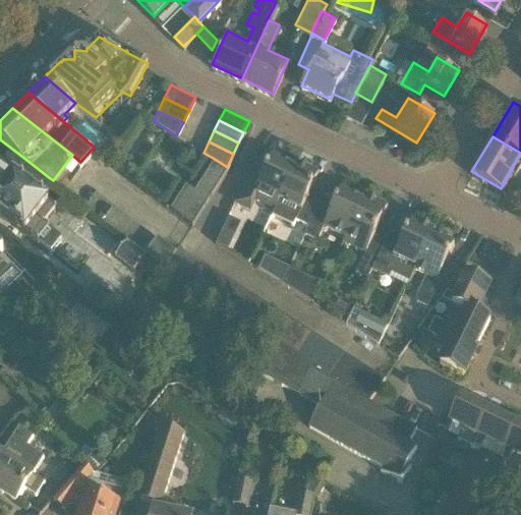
[(254,160),(253,160),(235,197),(250,206),(255,194),(275,205),(280,194),(279,194),(294,164),(293,163),(272,153),(265,167),(253,162),(254,160)]
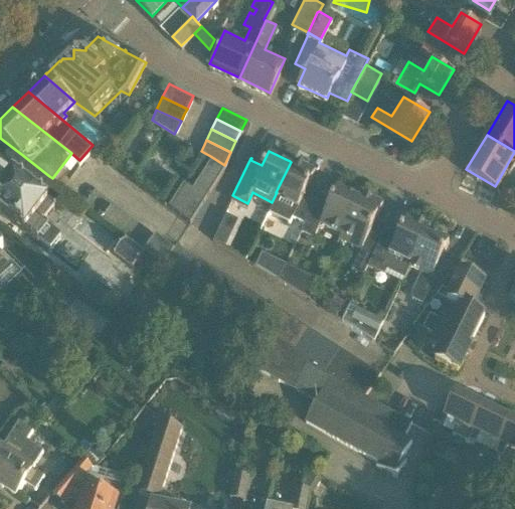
[(224,165),(210,156),(192,184),(184,178),(169,202),(190,217),(224,165)]
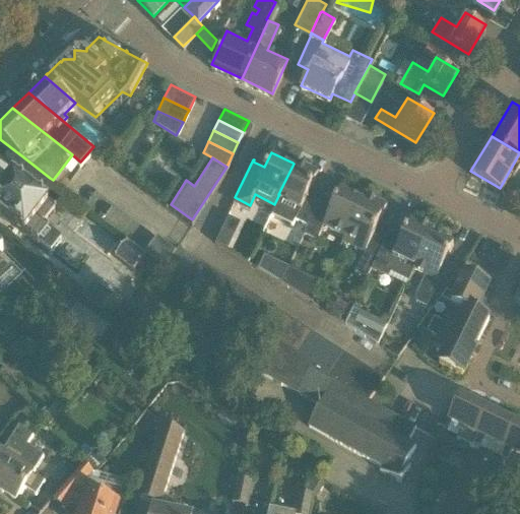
[(278,194),(279,194),(301,204),(296,214),(308,220),(323,190),(322,189),(319,194),(308,189),(318,169),(296,158),(293,163),(294,164),(278,194)]
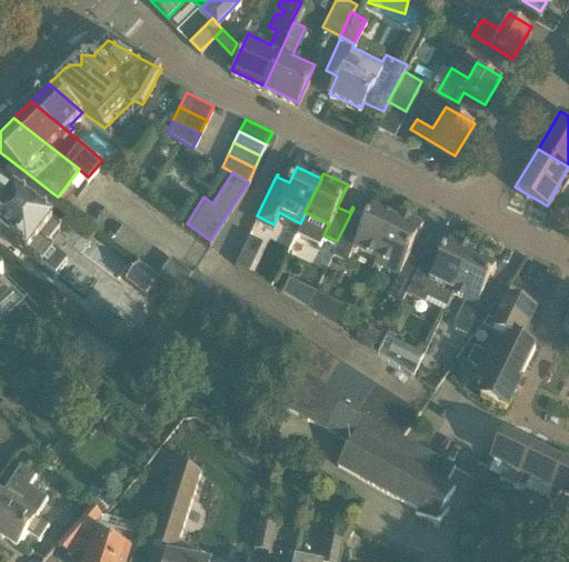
[(0,228),(53,269),(66,253),(47,238),(60,221),(12,184),(0,200),(0,228)]
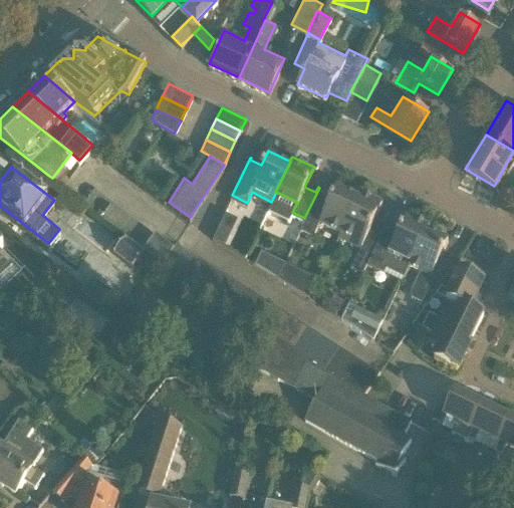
[(358,194),(357,194),(336,184),(325,207),(313,202),(320,188),(319,188),(304,218),(300,227),(313,233),(319,220),(340,230),(358,194)]
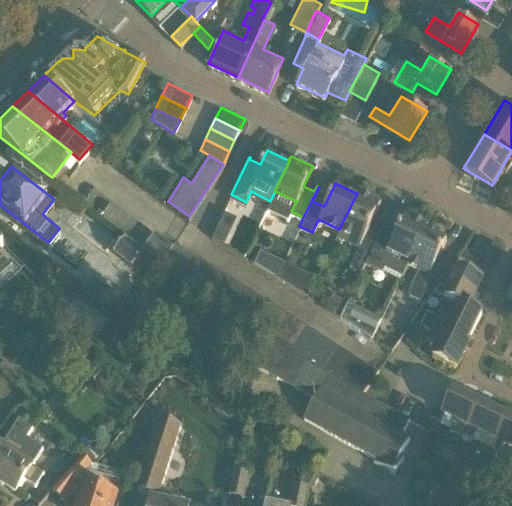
[(500,184),(496,192),(508,198),(511,190),(500,184)]
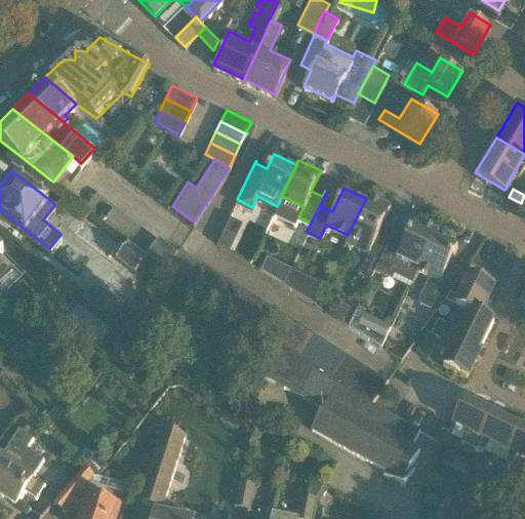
[(348,235),(345,240),(368,250),(367,252),(379,258),(396,226),(394,225),(392,230),(380,225),(391,204),(367,193),(365,198),(366,198),(348,235)]
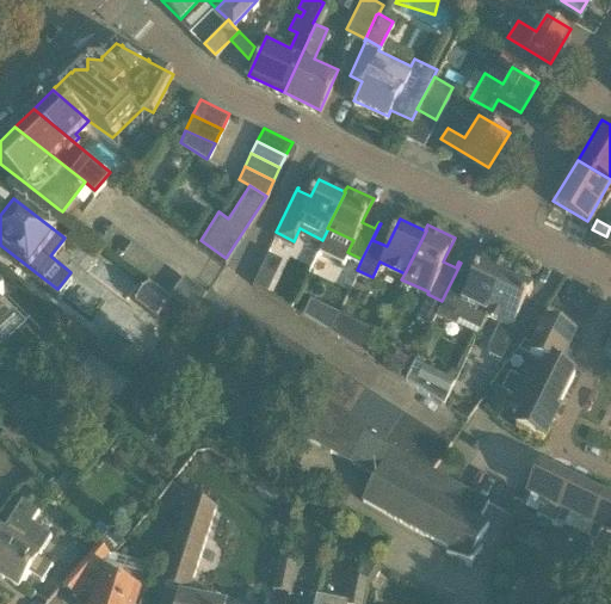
[(602,245),(606,236),(592,229),(587,239),(602,245)]
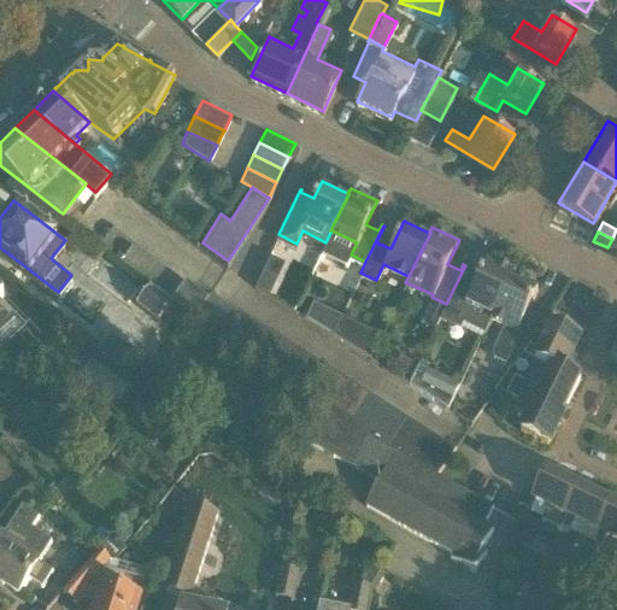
[(463,271),(466,265),(465,265),(446,304),(440,316),(460,326),(468,309),(489,320),(491,317),(512,273),(515,268),(488,254),(476,279),(463,271)]
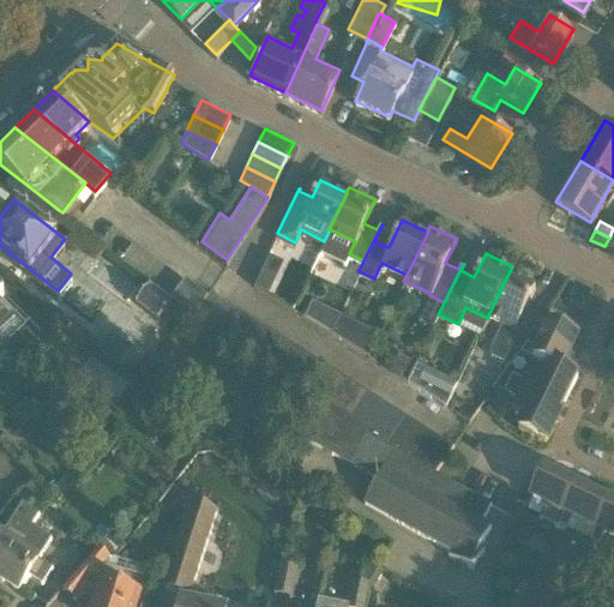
[(288,296),(296,278),(278,270),(270,288),(288,296)]
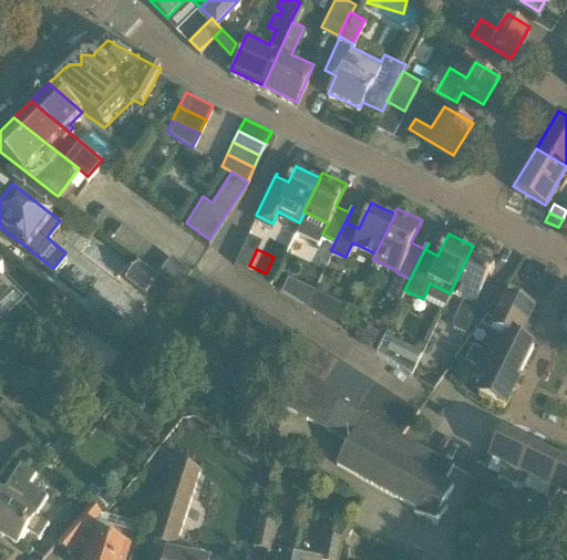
[(451,291),(463,297),(452,320),(453,324),(471,333),(481,319),(486,311),(496,296),(497,296),(482,288),(494,261),(471,250),(451,291)]
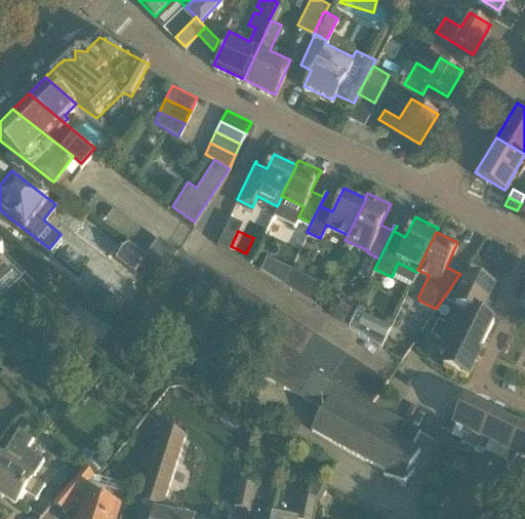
[(148,254),(127,238),(115,252),(135,269),(148,254)]
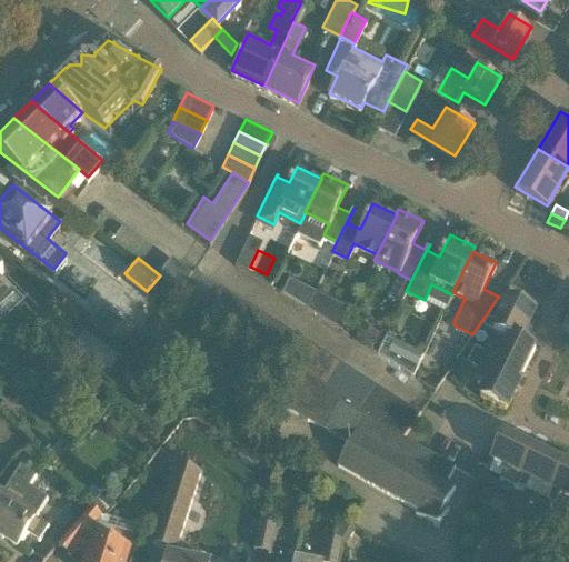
[(0,318),(0,319),(2,318),(0,314),(0,297),(12,285),(13,284),(0,271),(0,269),(3,267),(0,263),(0,318)]
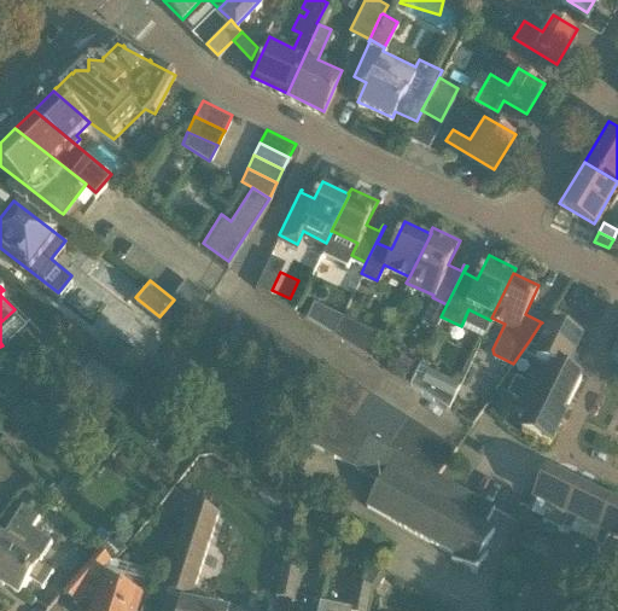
[(196,314),(194,315),(220,331),(237,304),(211,289),(209,292),(196,314)]
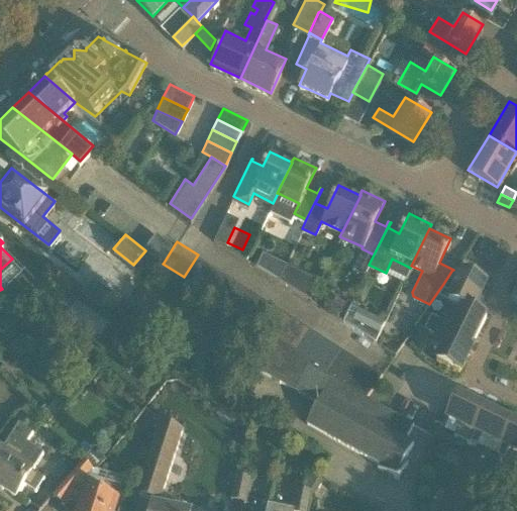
[(198,254),(184,277),(194,283),(208,262),(198,254)]
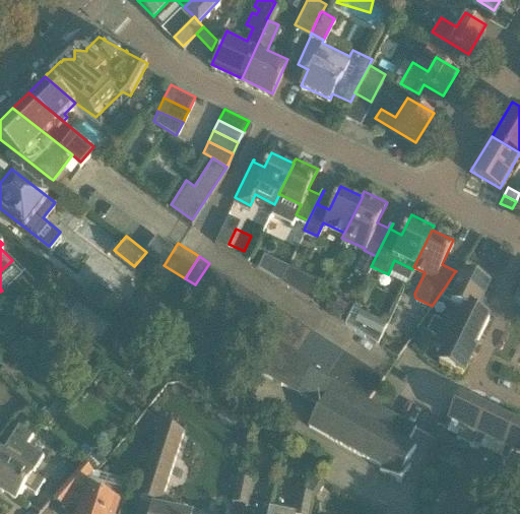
[(15,257),(12,260),(11,261),(19,270),(20,272),(25,267),(15,257)]
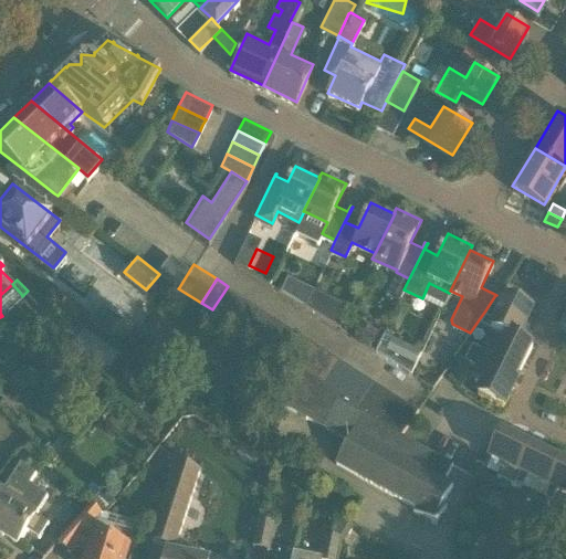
[(302,281),(294,295),(305,302),(313,286),(302,281)]
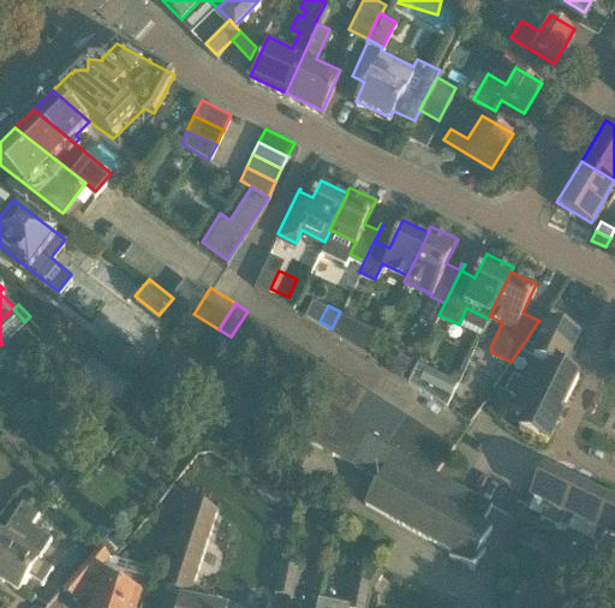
[(248,311),(231,337),(243,345),(260,319),(248,311)]
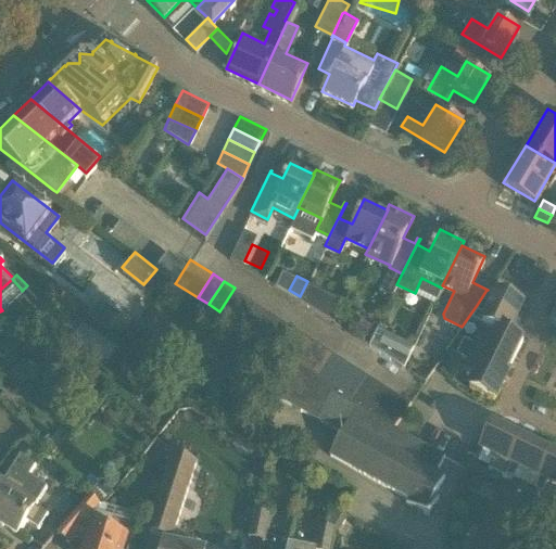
[(333,318),(338,309),(343,297),(307,281),(300,296),(333,318)]
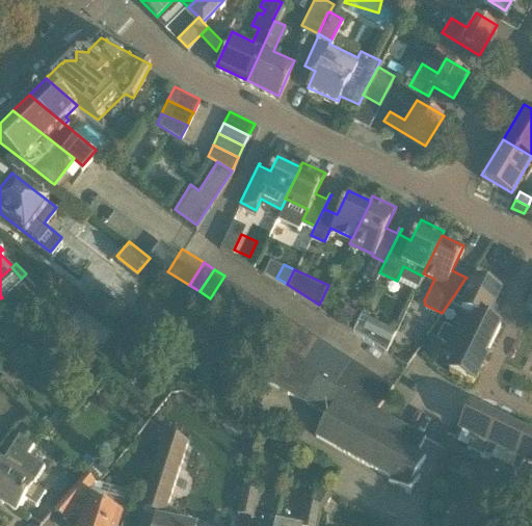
[(224,275),(210,298),(221,306),(235,283),(224,275)]
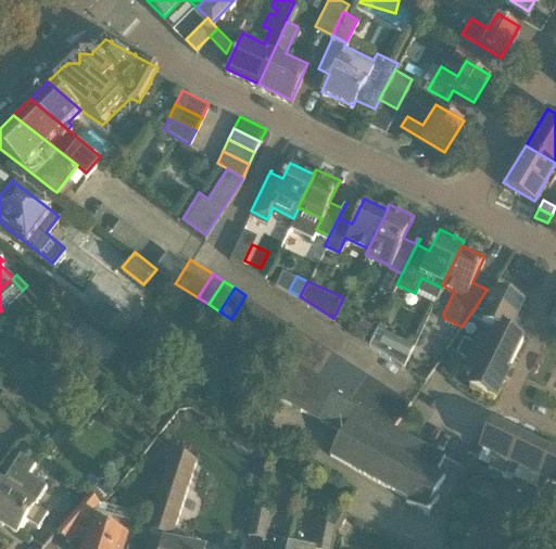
[(509,324),(512,319),(521,299),(509,293),(497,288),(487,310),(483,318),(498,326),(506,329),(522,336),(522,335),(507,328),(509,324)]
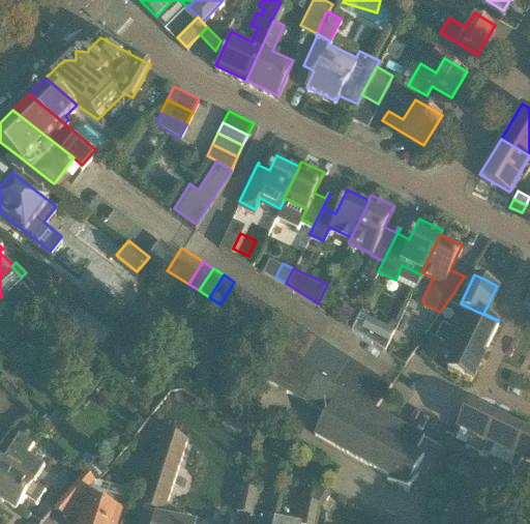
[(115,297),(95,282),(84,296),(104,312),(115,297)]
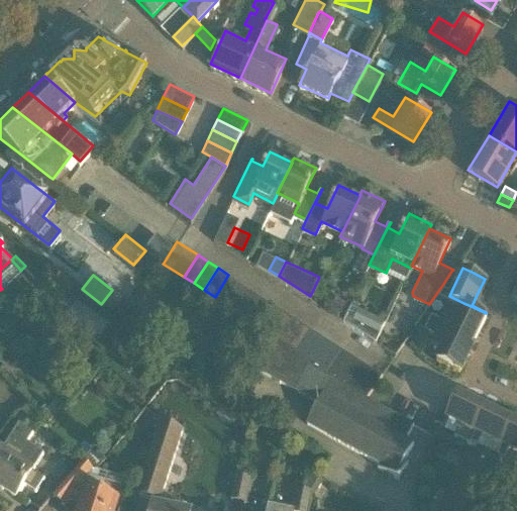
[(228,275),(215,297),(224,303),(238,281),(228,275)]
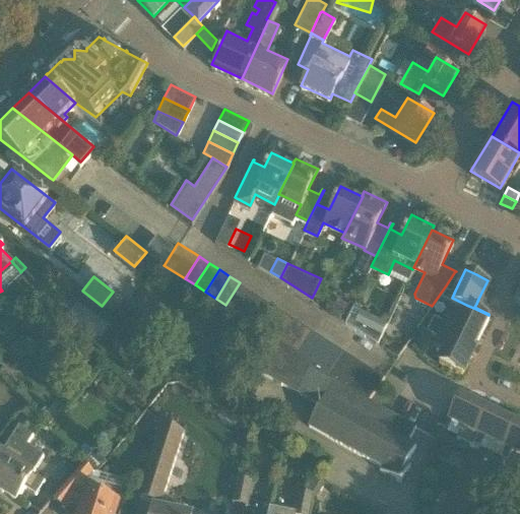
[(240,282),(225,305),(237,311),(250,288),(240,282)]
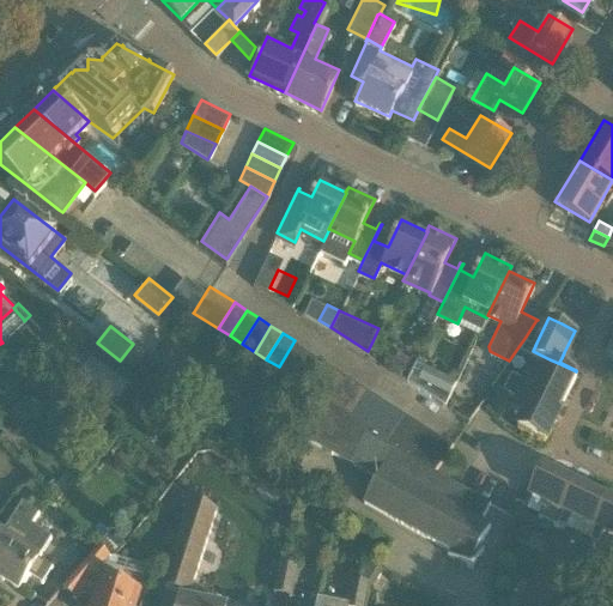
[(520,345),(533,351),(536,343),(526,337),(520,345)]
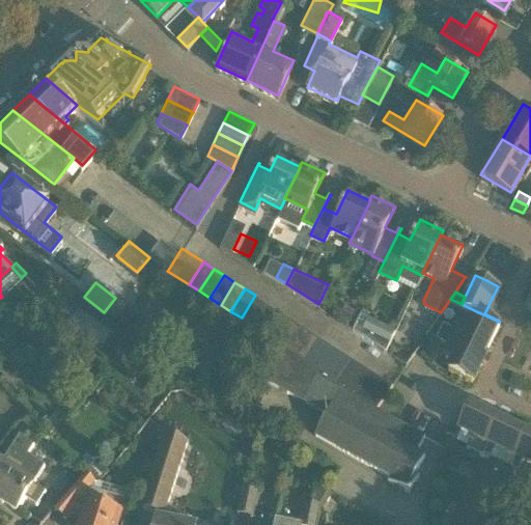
[(255,295),(242,318),(252,325),(266,302),(255,295)]
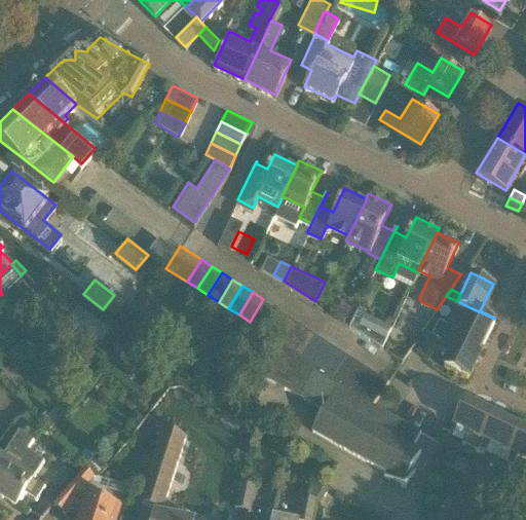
[(263,299),(250,322),(260,328),(273,305),(263,299)]
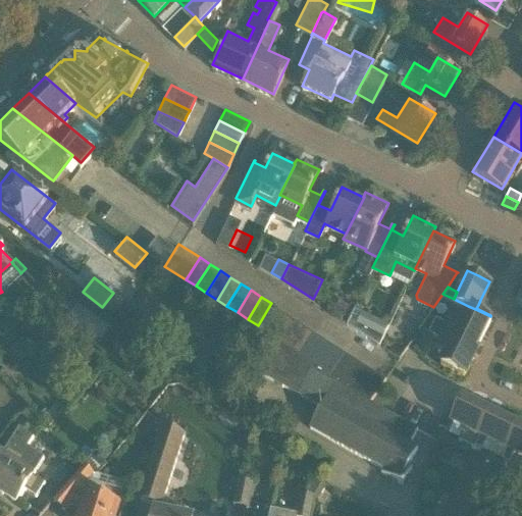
[(481,333),(490,316),(475,309),(468,306),(454,299),(467,306),(462,317),(450,311),(446,319),(441,326),(477,344),(479,339),(481,333)]
